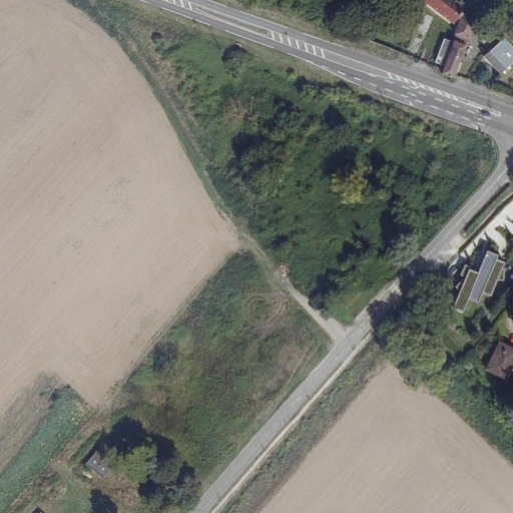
[(461,19),(475,24),(480,9),(468,0),(461,0),(459,3),(455,0),(423,0),(453,23),(456,21),(459,22),(461,19)]
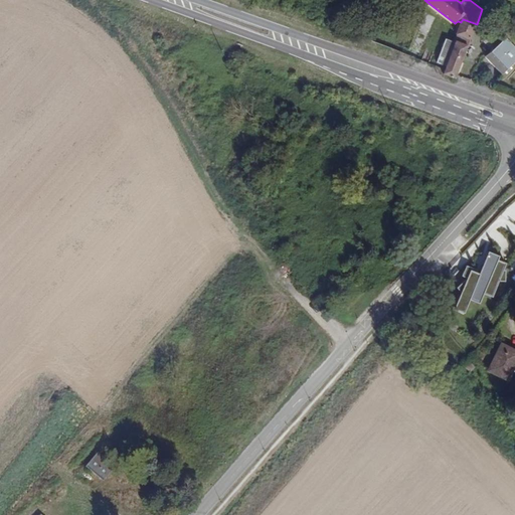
[(446,66),(443,73),(455,77),(461,62),(469,65),(483,26),(477,24),(463,19),(461,22),(454,44),(446,66)]
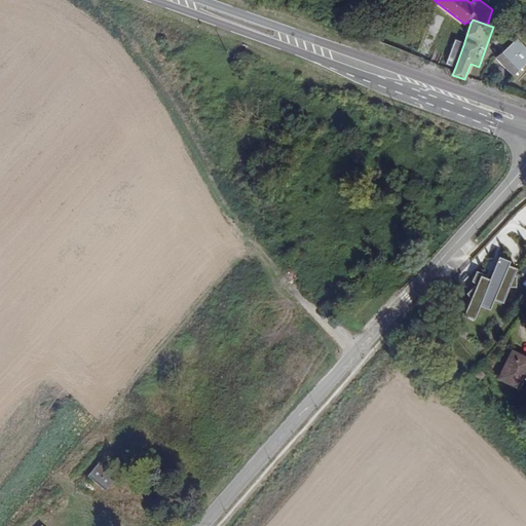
[(525,49),(516,39),(496,59),(513,76),(525,64),(525,49)]
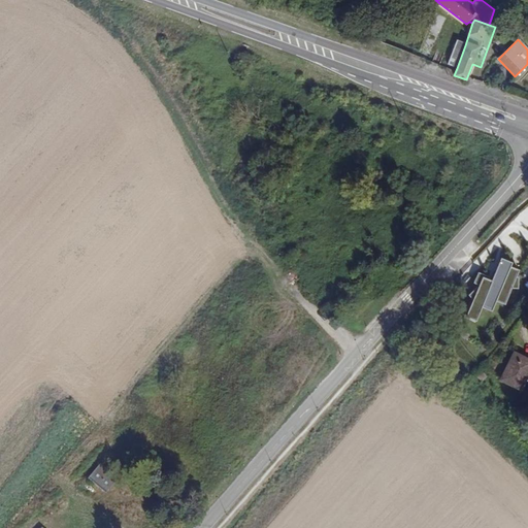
[(457,68),(465,45),(457,42),(449,65),(457,68)]
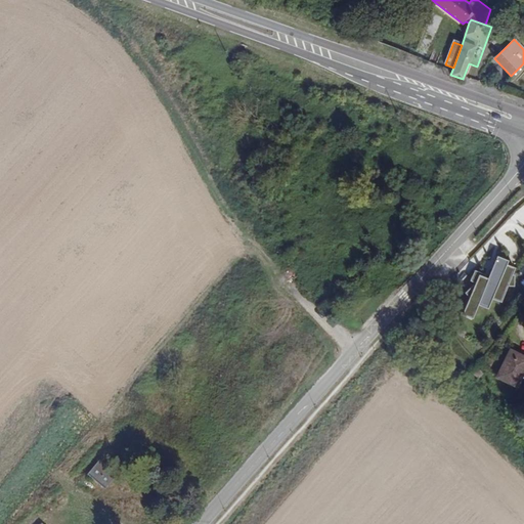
[(467,297),(461,313),(472,318),(477,304),(487,307),(490,298),(499,302),(506,286),(513,285),(513,274),(511,274),(513,267),(505,263),(506,260),(496,255),(486,278),(482,277),(483,274),(473,270),(469,280),(473,281),(472,286),(464,293),(467,297)]
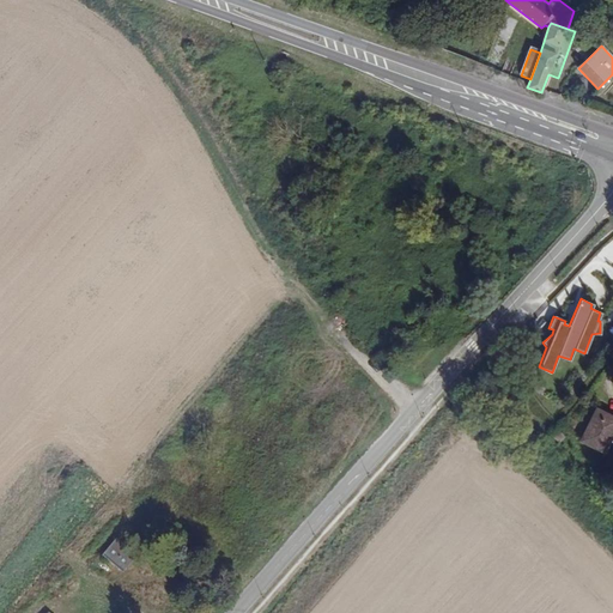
[(612,418),(596,411),(580,444),(606,456),(612,441),(612,418)]
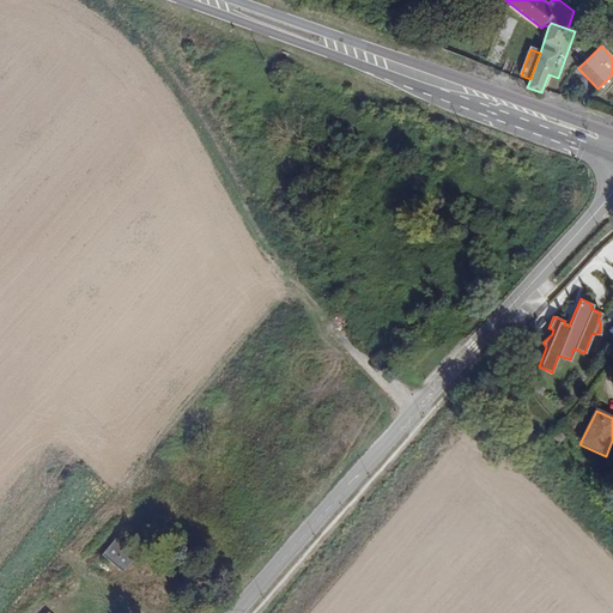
[(105,558),(128,576),(143,557),(120,539),(105,558)]
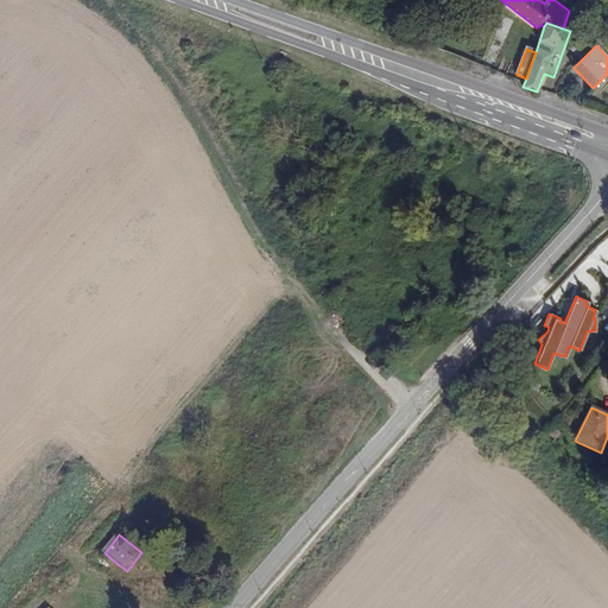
All buildings are outlined.
